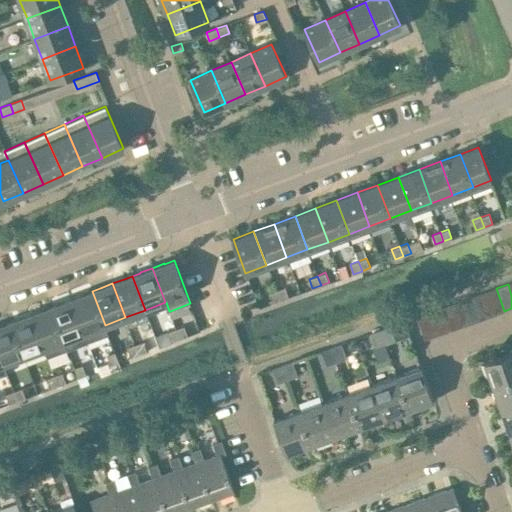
[(277,290),(280,300),(289,297),(285,287),(277,290)]
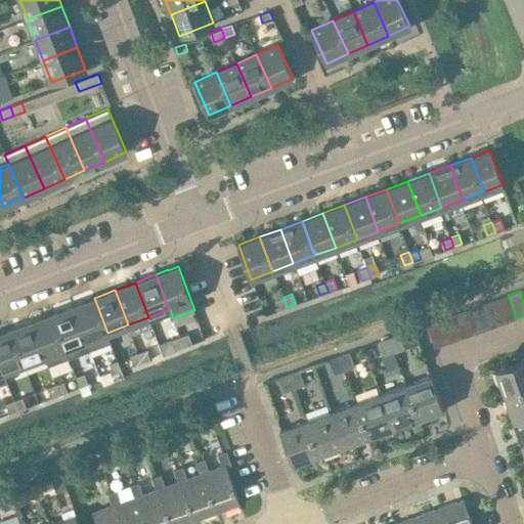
[(496,299),(505,322),(516,318),(508,295),(496,299)]
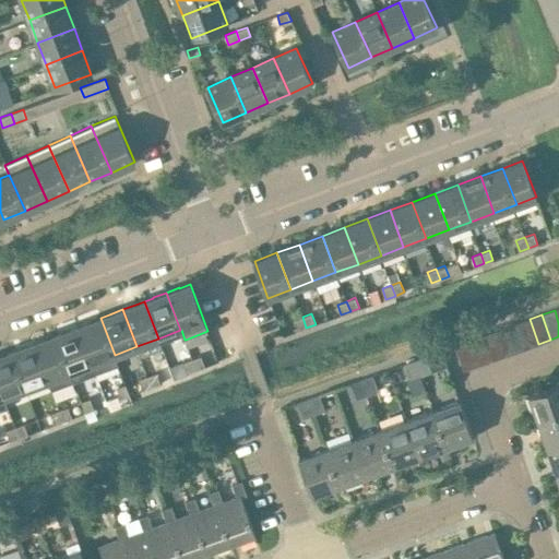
[(306,328),(302,317),(293,320),(297,331),(306,328)]
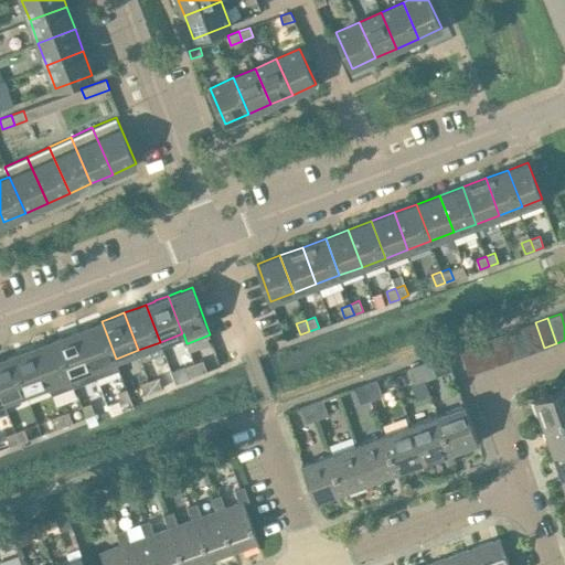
[(116,359),(102,321),(93,324),(92,324),(78,329),(93,368),(116,359)]
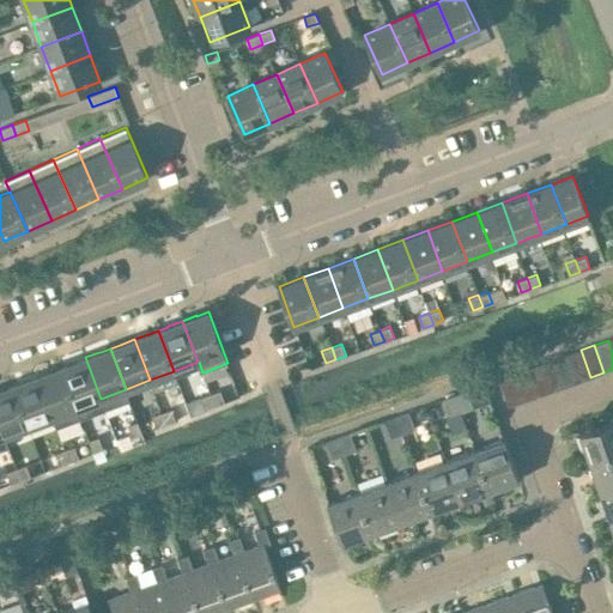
[(566,354),(577,382),(590,377),(581,350),(566,354)]
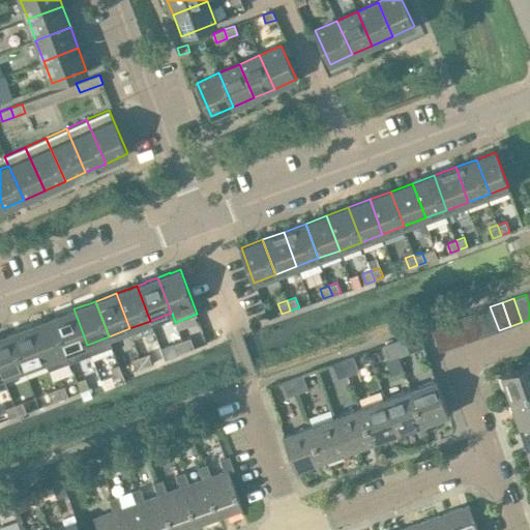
[(478,311),(487,334),(499,330),(490,306),(478,311)]
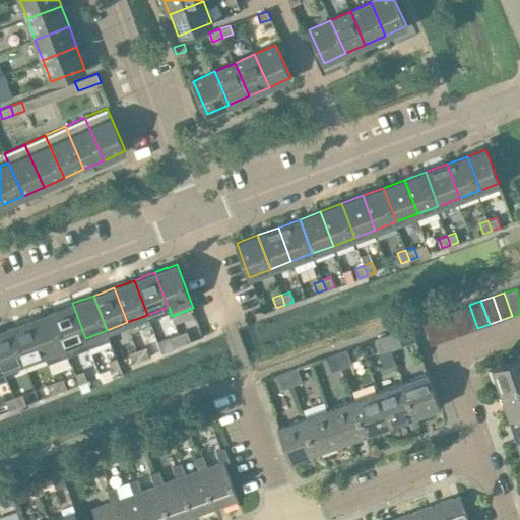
[(85,338),(72,303),(60,308),(61,308),(52,311),(65,345),(69,355),(88,347),(85,338)]
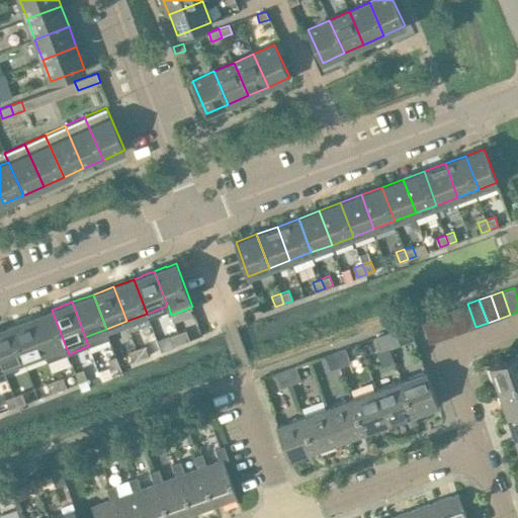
[(455,308),(464,331),(476,327),(467,304),(455,308)]
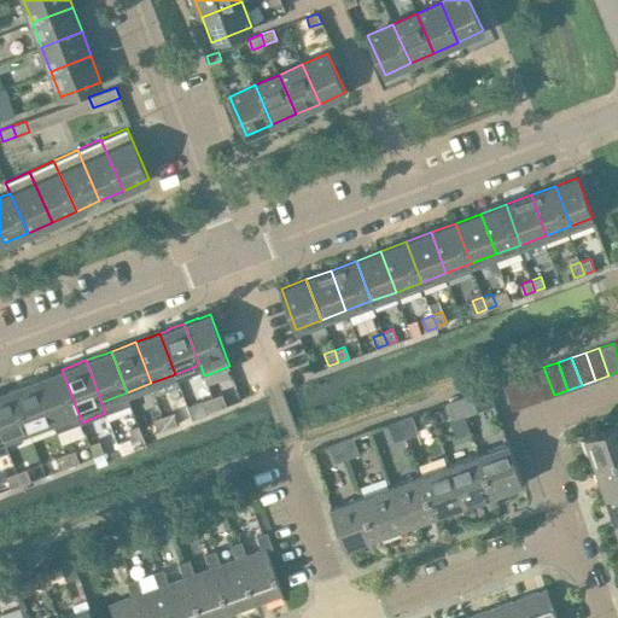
[(530,372),(540,400),(554,395),(543,367),(530,372)]
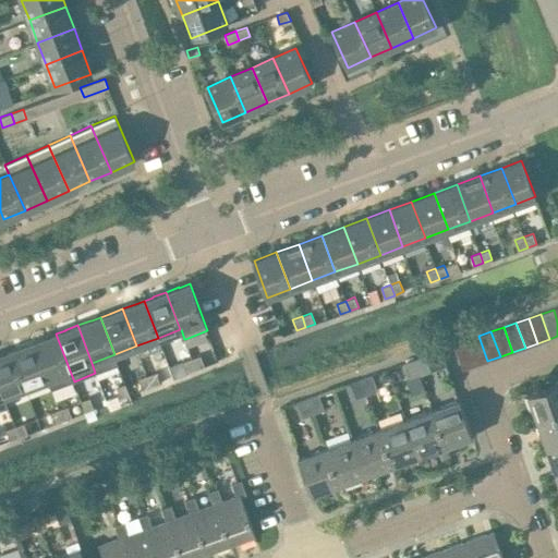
[(70,371),(56,334),(47,338),(47,337),(34,342),(48,379),(70,371)]
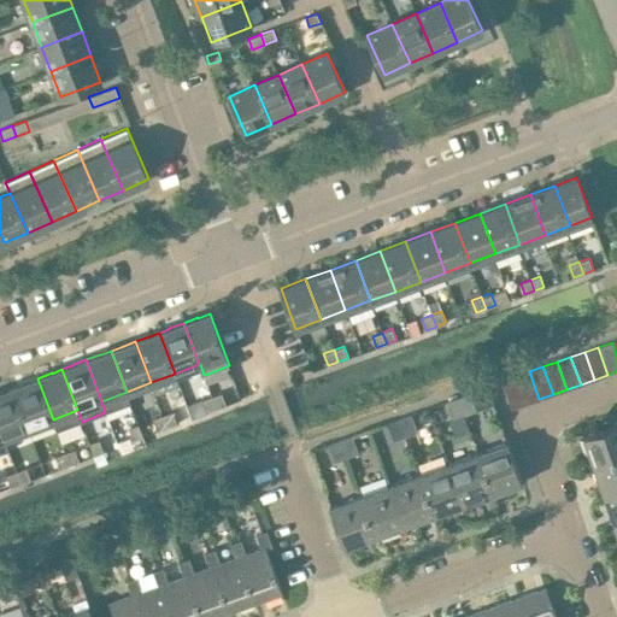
[(516,376),(526,404),(539,399),(529,371),(516,376)]
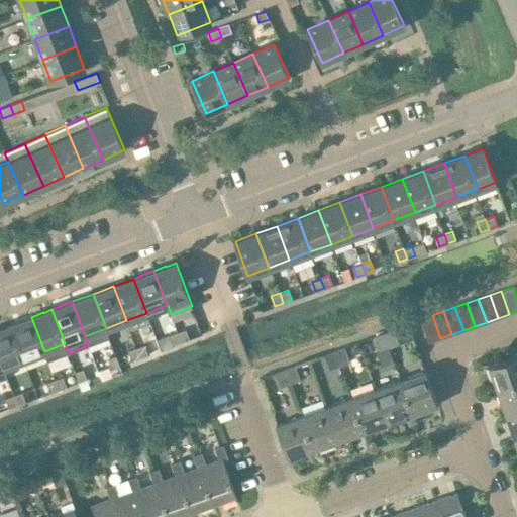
[(420,319),(429,342),(440,338),(432,315),(420,319)]
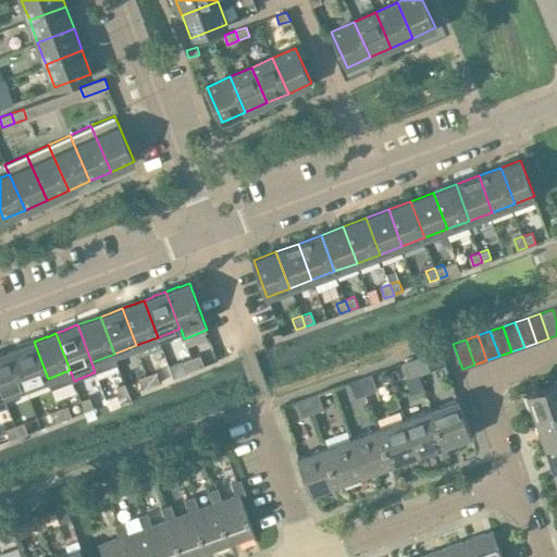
[(48,379),(34,342),(21,346),(21,347),(12,350),(26,386),(48,379)]
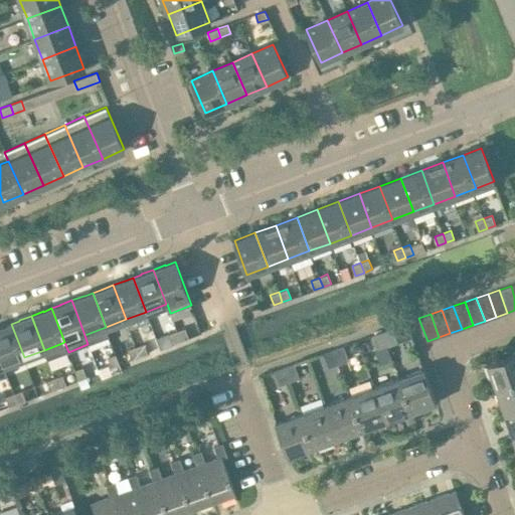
[(24,357),(11,324),(3,327),(3,326),(0,327),(0,356),(3,365),(24,357)]
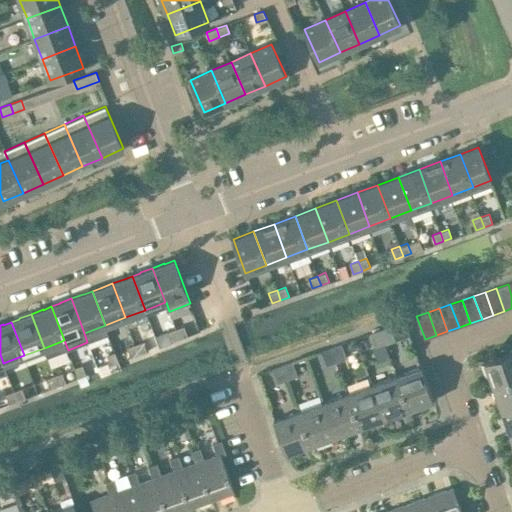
[(176,328),(180,338),(188,335),(184,325),(176,328)]
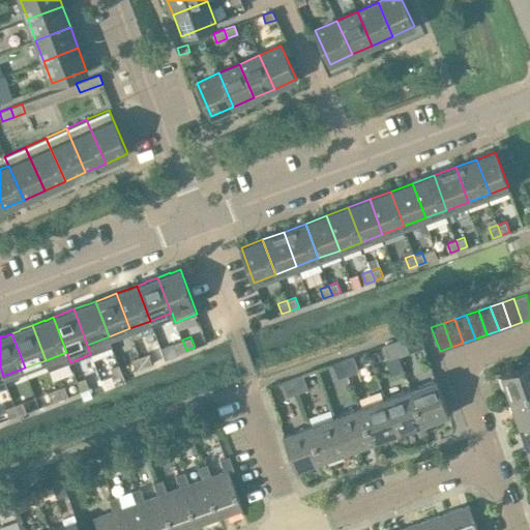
[(393,341),(399,356),(409,352),(404,337),(393,341)]
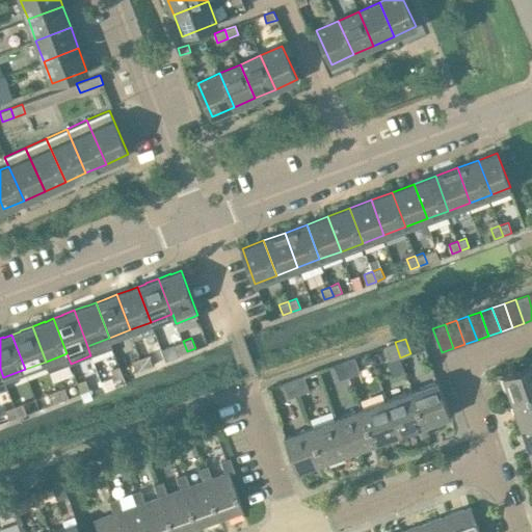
[(187,351),(183,341),(175,345),(179,354),(187,351)]
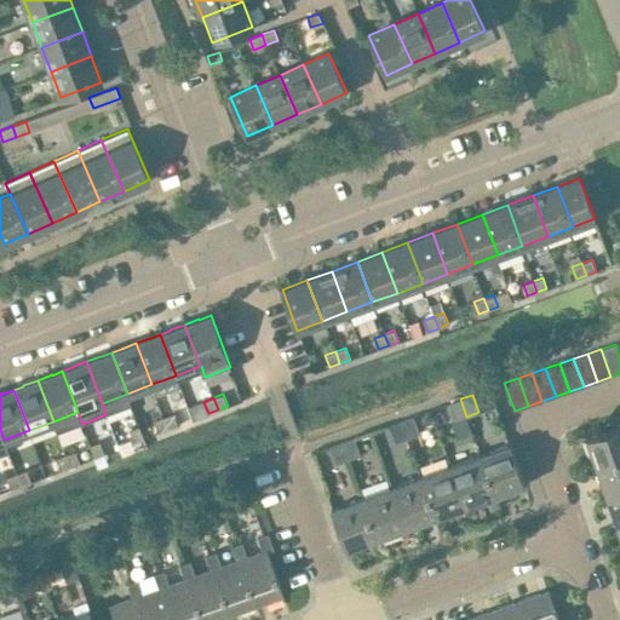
[(466,417),(460,399),(448,403),(454,422),(466,417)]
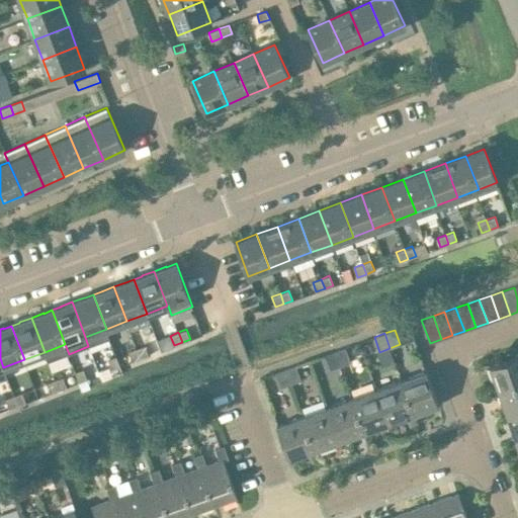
[(137,348),(141,358),(149,355),(145,345),(137,348)]
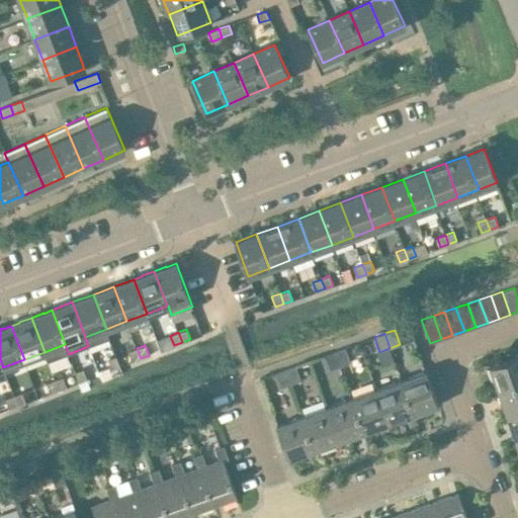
[(335,351),(340,366),(350,362),(345,347),(335,351)]
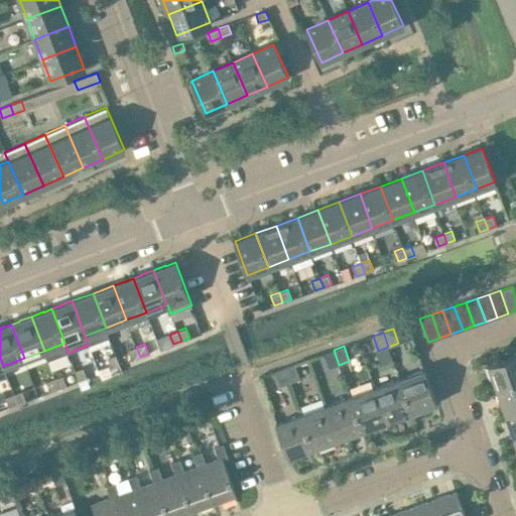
[(140,357),(136,347),(128,350),(131,360),(140,357)]
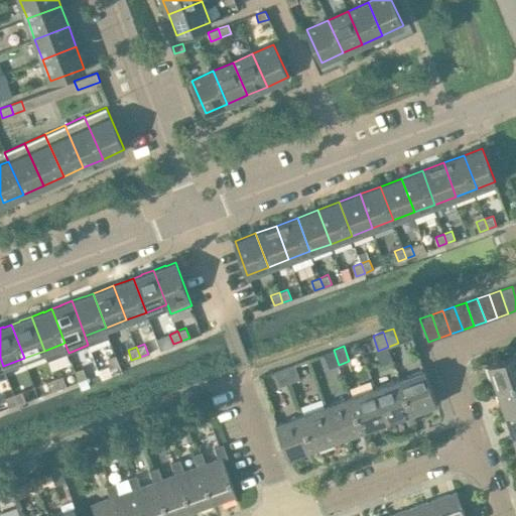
[(339,365),(334,350),(324,354),(329,368),(339,365)]
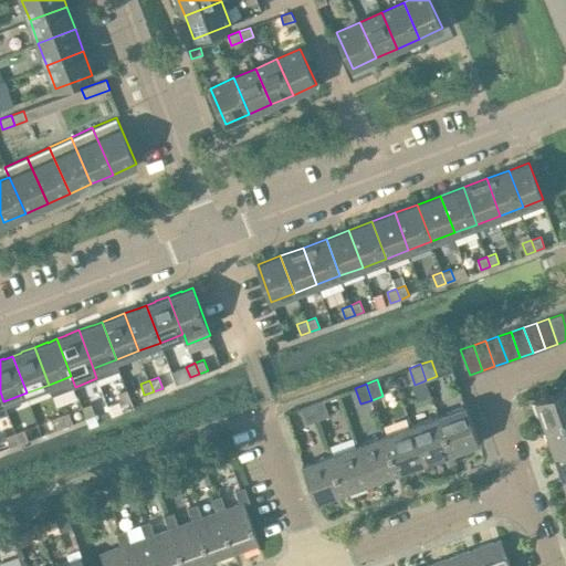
[(122,404),(132,400),(127,388),(117,392),(122,404)]
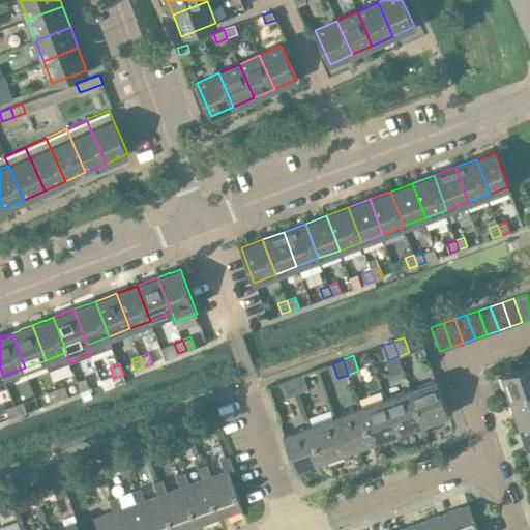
[(510,401),(529,393),(529,364),(501,375),(510,401)]
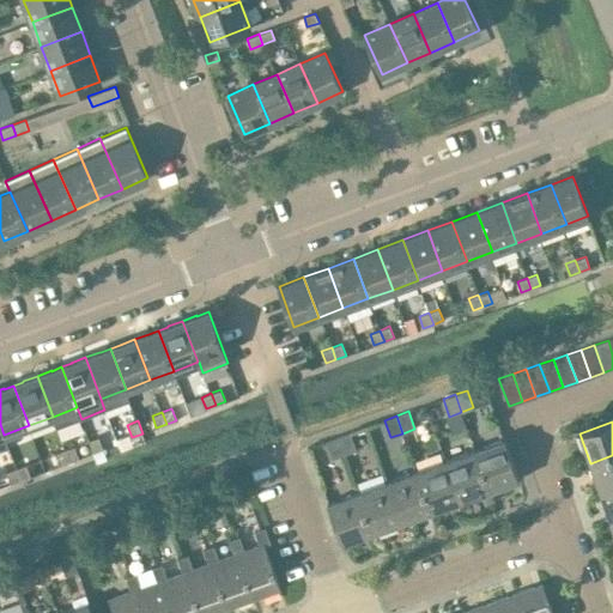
[(338,437),(344,454),(356,450),(350,432),(338,437)]
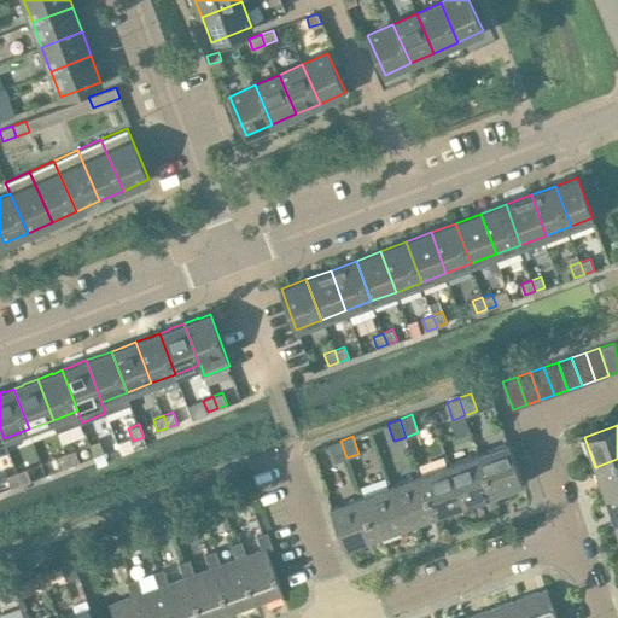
[(89,444),(94,456),(104,453),(99,439),(89,444)]
